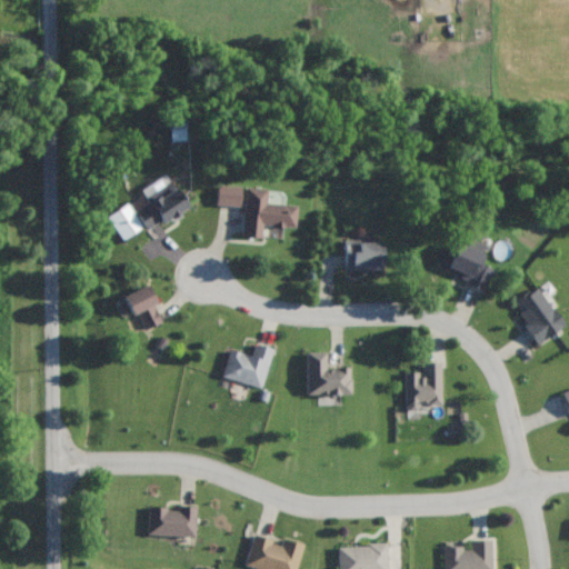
[(107,216),(121,240),(143,226),(147,231),(187,207),(172,182),(130,208),(127,203),(107,216)]
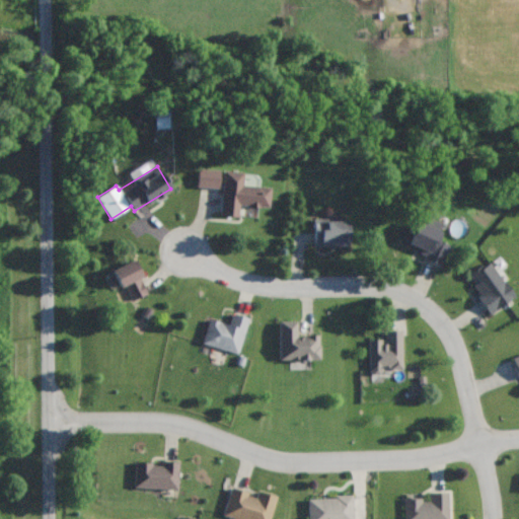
[(219,188),(220,169),(198,168),(197,188),(219,188)]
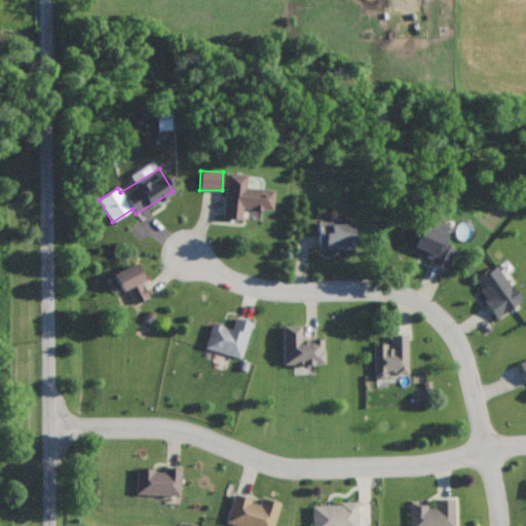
[(223,218),(241,220),(242,209),(273,211),(274,189),(246,188),(247,175),(226,173),(223,218)]
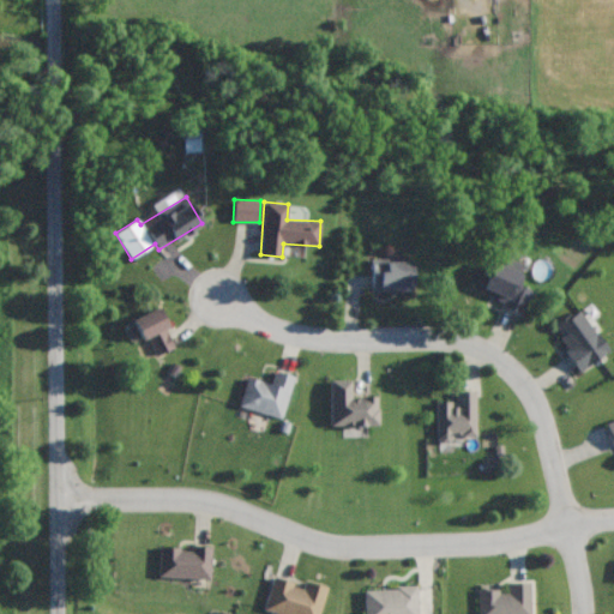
[(479,295),(524,312),(531,289),(519,286),(523,275),(519,272),(523,264),(506,258),(504,265),(492,260),(479,295)]
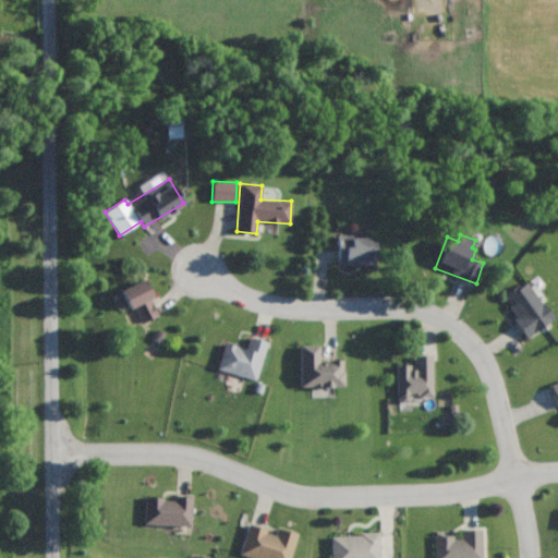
[(337,266),(375,265),(374,235),(337,237),(337,266)]
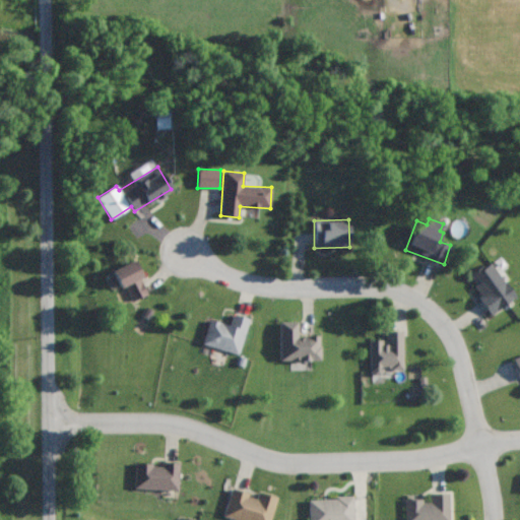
[(119,287),(126,285),(130,301),(146,296),(135,261),(112,268),(119,287)]
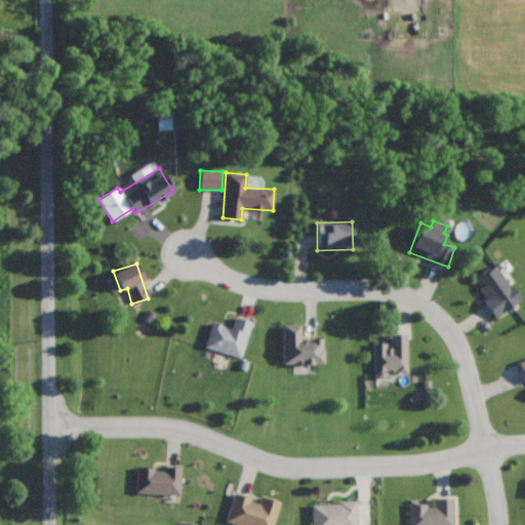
[(497,317),(521,300),(495,264),(472,281),(497,317)]
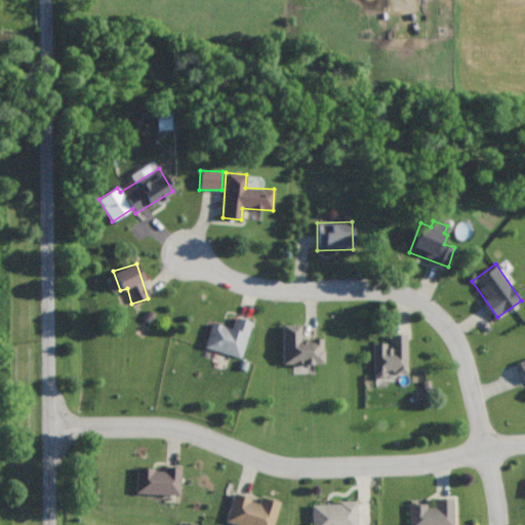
[(251,321),(235,316),(231,327),(211,322),(204,348),(240,358),(251,321)]
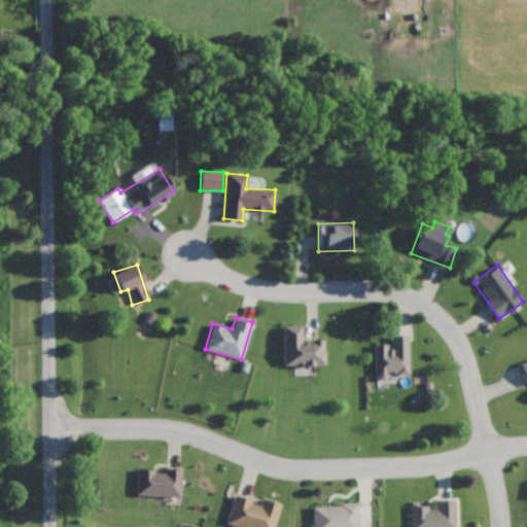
[(283,325),(284,365),(325,364),(324,341),(302,341),(301,325),(283,325)]
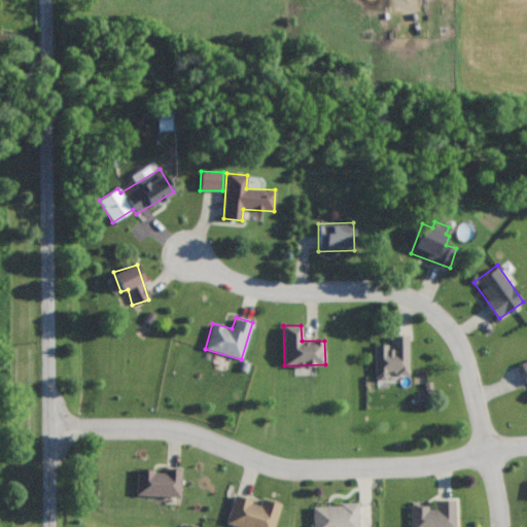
[(408,335),(389,336),(389,344),(374,345),(375,381),(388,380),(388,375),(409,375),(408,335)]
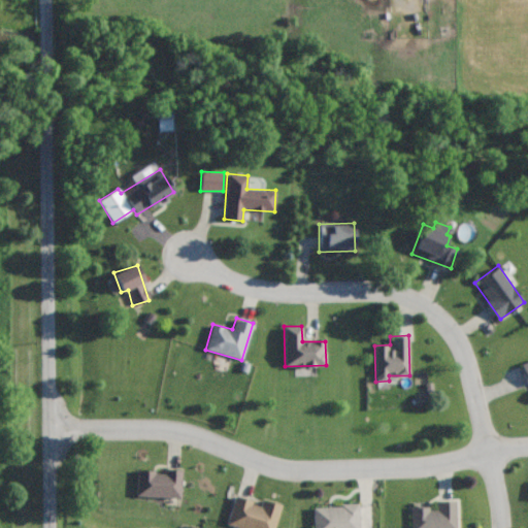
[(137,470),(136,496),(182,498),(183,469),(165,468),(165,471),(137,470)]
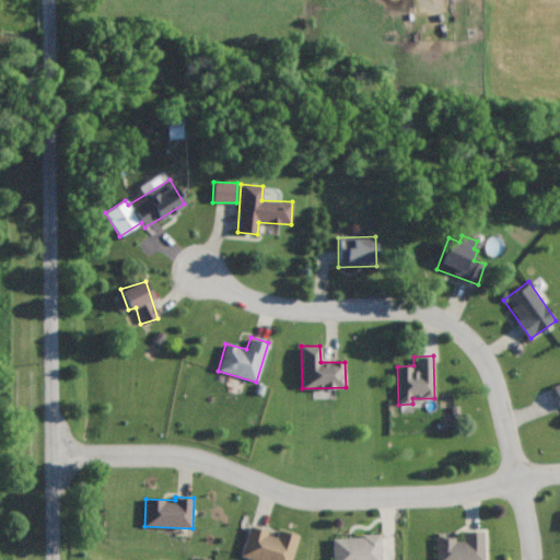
[(252,559),(291,559),(299,535),(278,529),(277,534),(248,526),(240,557),(252,559)]
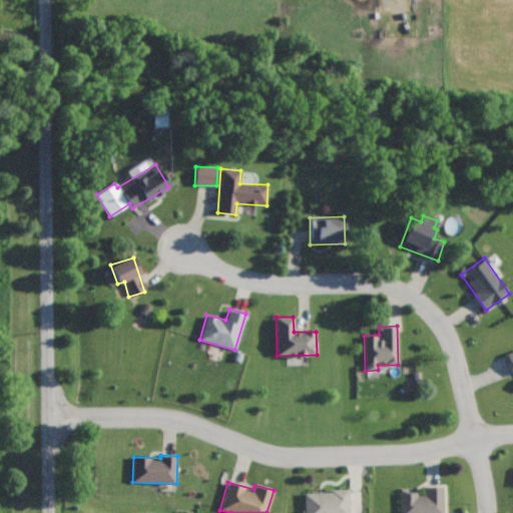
[(443,512),(443,486),(423,486),(423,493),(399,493),(399,512),(443,512)]
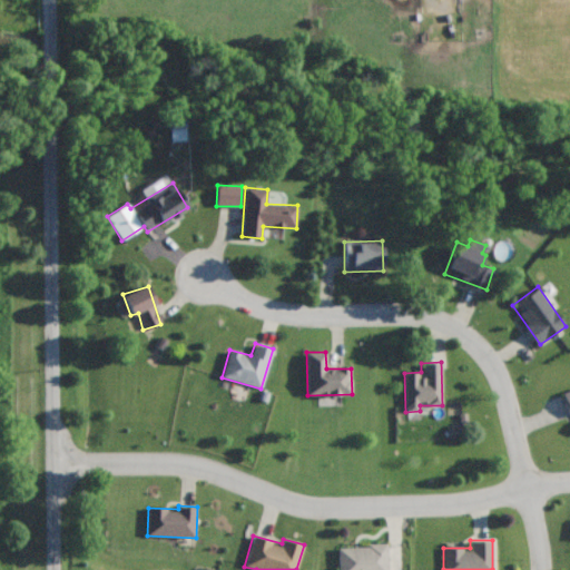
[(337,547),(337,569),(387,569),(386,544),(337,547)]
